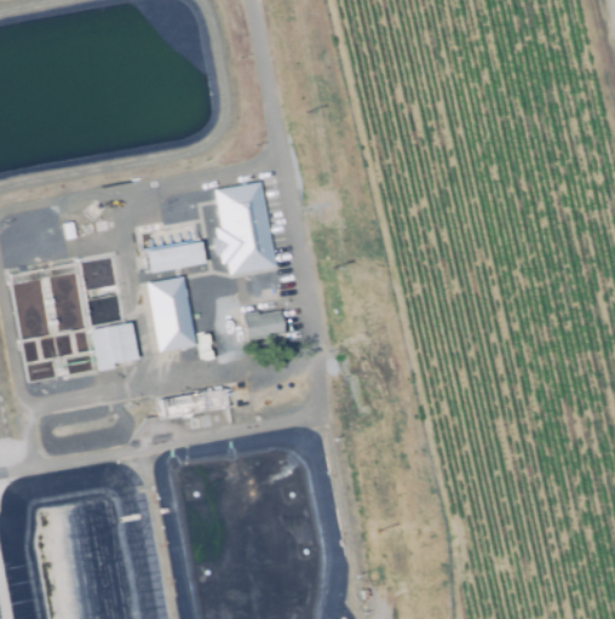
[(302,0),(319,0),(322,12),(305,15),(302,0)]
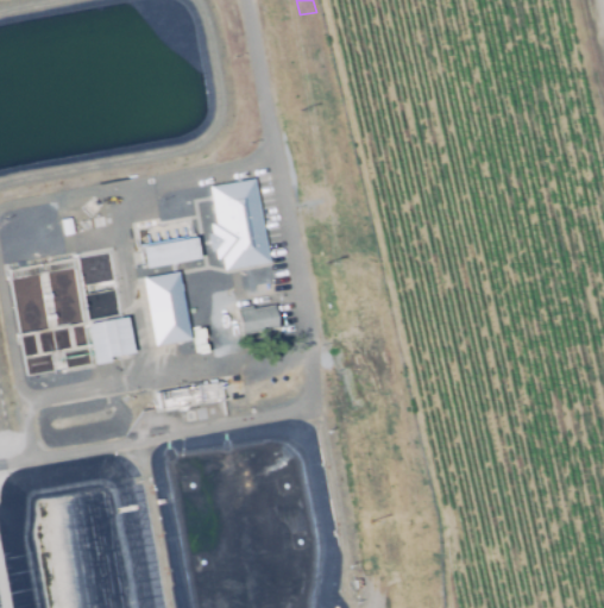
[(315,148),(322,145),(327,167),(320,168),(315,148)]
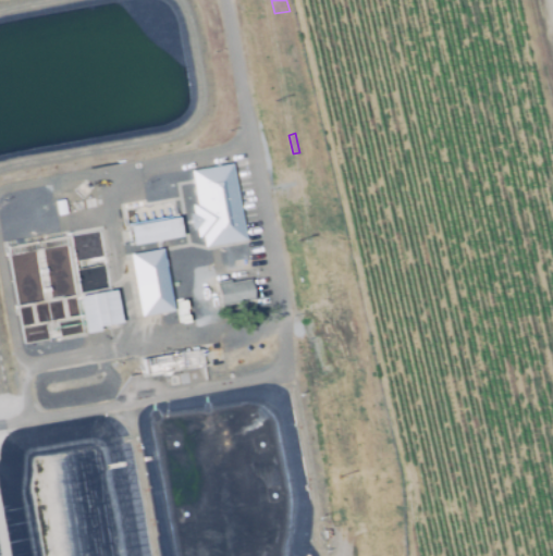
[(248,242),(235,164),(194,171),(199,206),(193,207),(198,238),(206,237),(208,248),(248,242)]
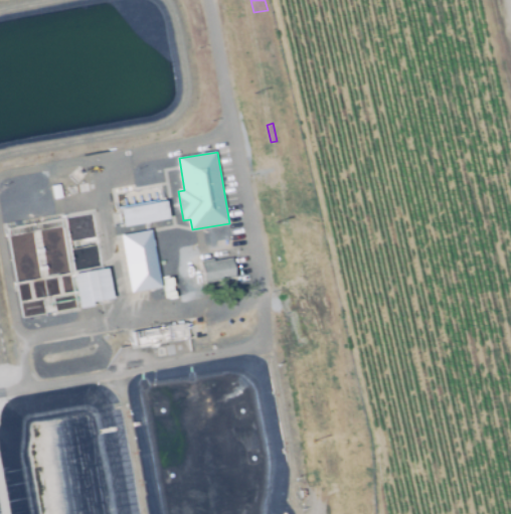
[(64,183),(66,196),(58,198),(56,184),(64,183)]
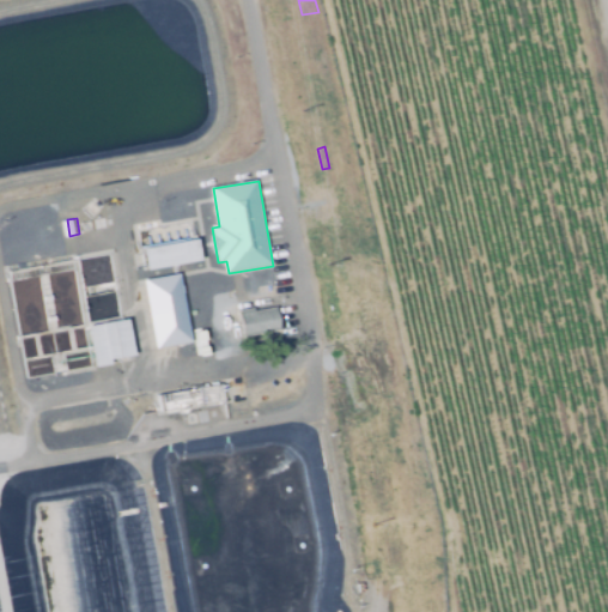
[(146,268),(201,264),(199,241),(144,246),(146,268)]
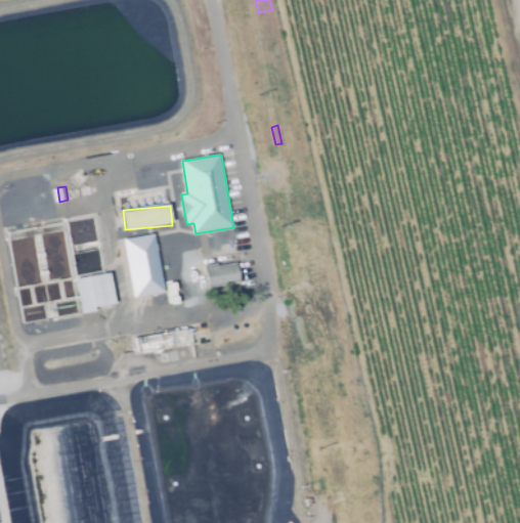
[(165,294),(156,234),(125,240),(134,298),(165,294)]
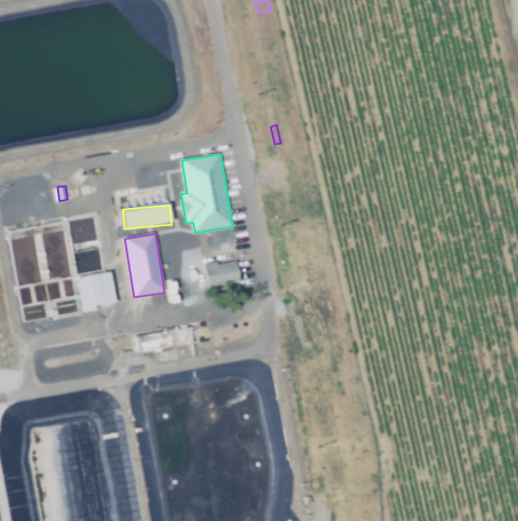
[(207,289),(204,267),(218,265),(219,267),(238,264),(240,283),(207,289)]
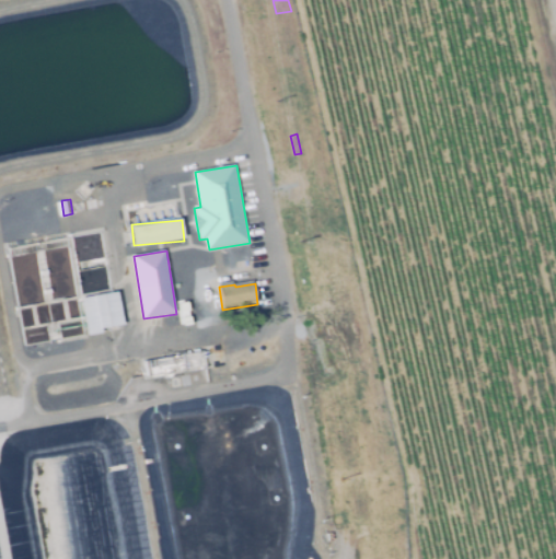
[(123,326),(118,292),(81,297),(85,336),(102,334),(101,328),(123,326)]
